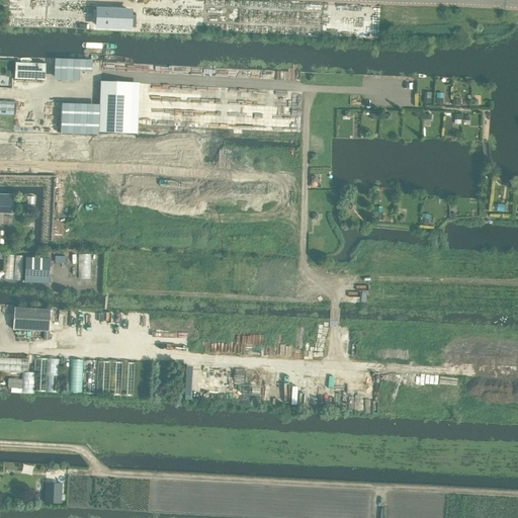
[(101,8),(99,24),(132,27),(134,11),(101,8)]
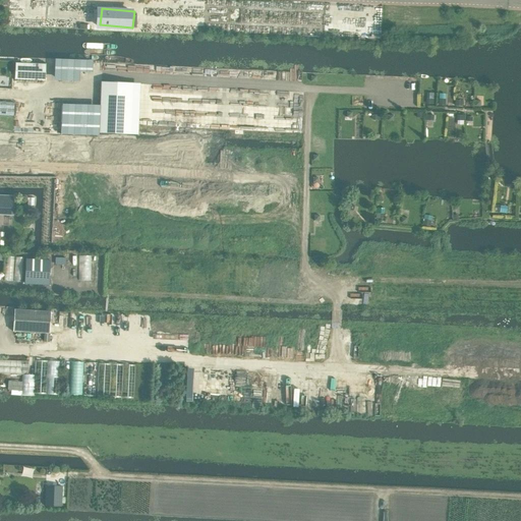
[(45,80),(45,64),(15,63),(14,79),(45,80)]
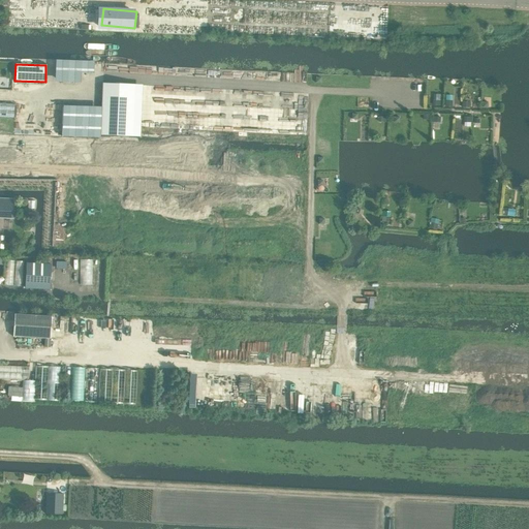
[(102,84),(99,135),(130,137),(133,85),(102,84)]
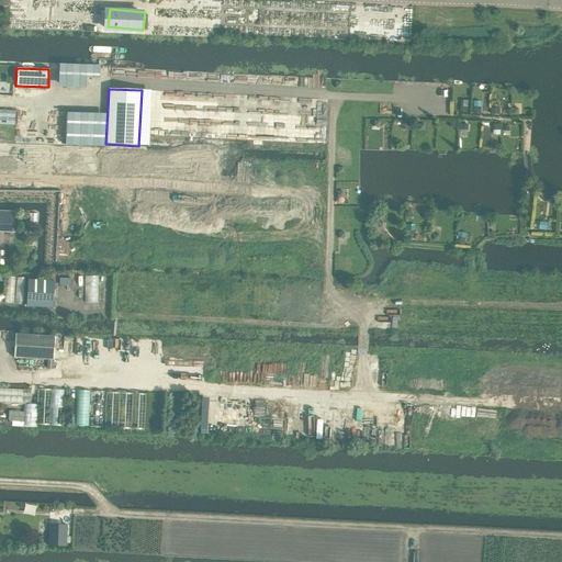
[(15,111),(0,109),(0,123),(14,124),(15,111)]
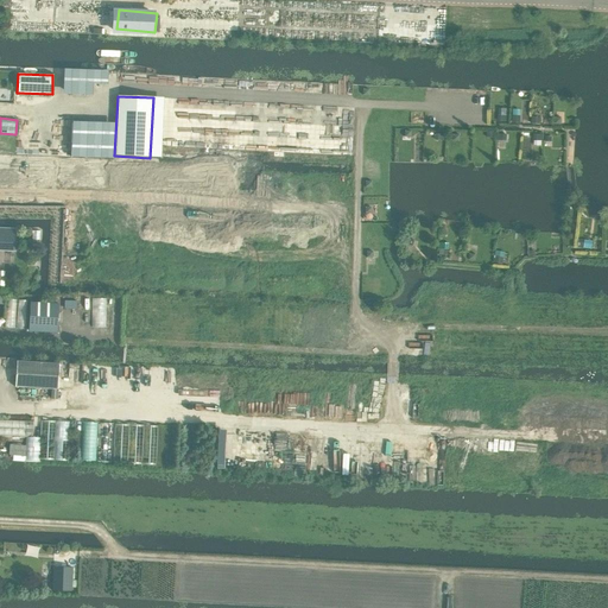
[(74,157),(114,159),(115,124),(75,121),(74,157)]
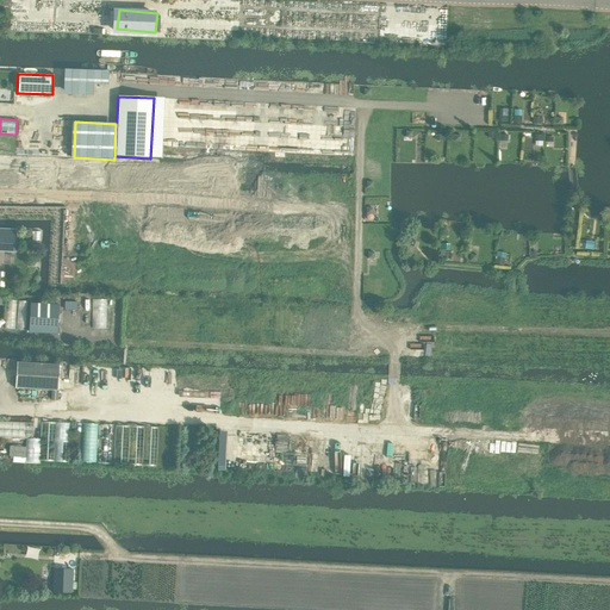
[(0,251),(16,253),(16,236),(0,234),(0,251)]
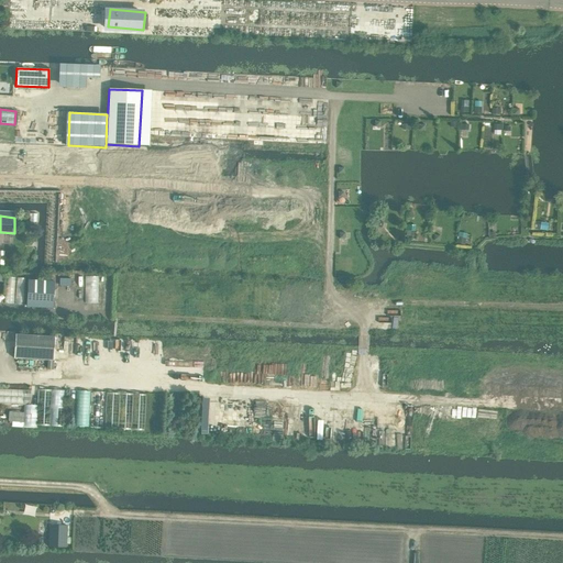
[(52,308),(54,282),(28,280),(26,306),(52,308)]
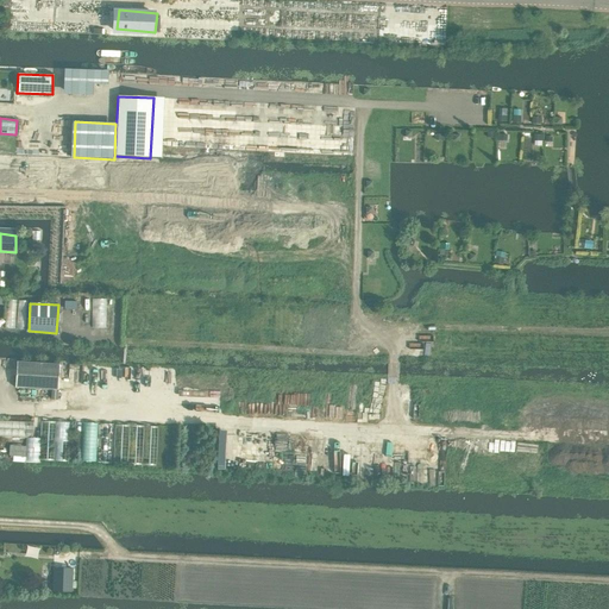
[(17,362),(14,388),(57,390),(58,364),(17,362)]
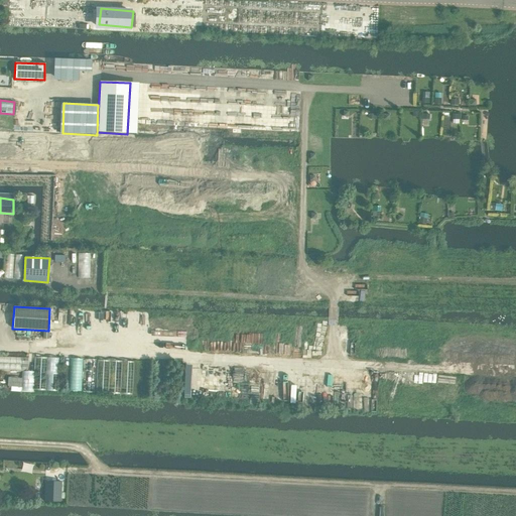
[(0,356),(0,370),(22,371),(27,371),(28,358),(0,356)]
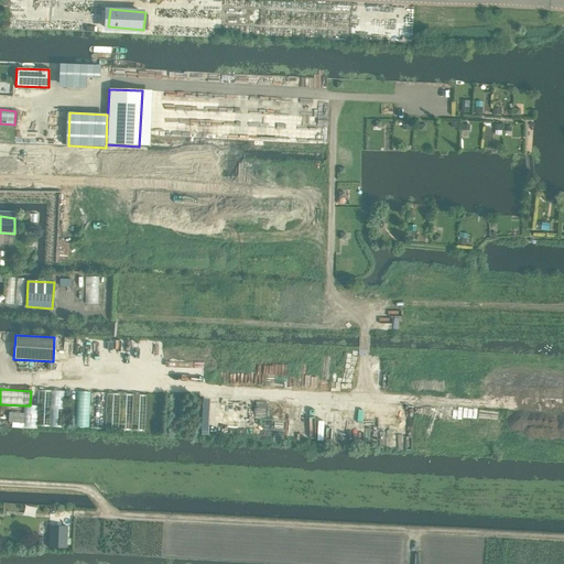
[(8,412),(8,423),(12,423),(11,427),(23,429),(24,413),(8,412)]
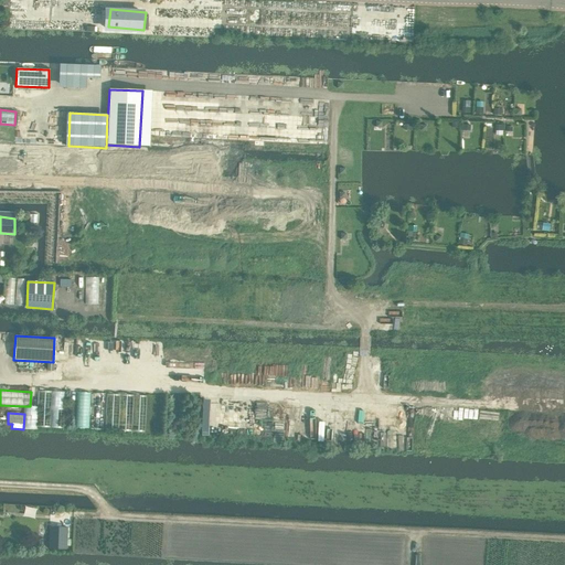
[(66,550),(67,528),(49,526),(49,548),(66,550)]
